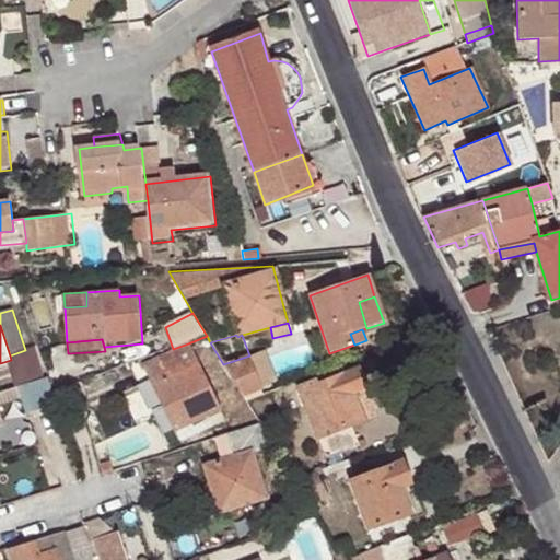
[(188,343),(173,349),(175,351),(146,365),(174,429),(218,409),(188,343)]
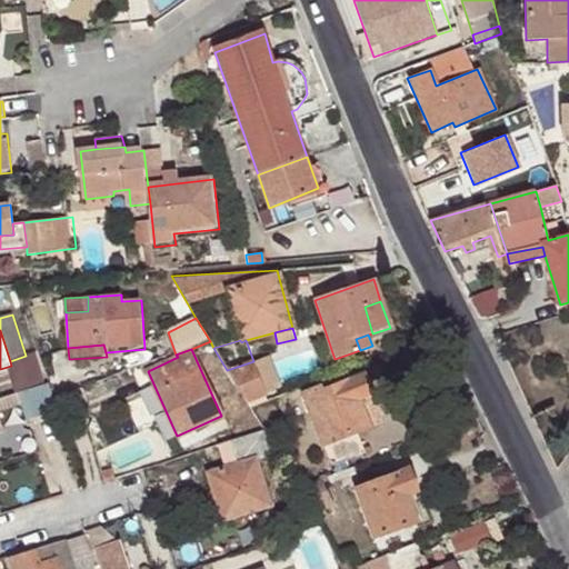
[(235,385),(247,403),(267,396),(253,361),(227,370),(235,385)]
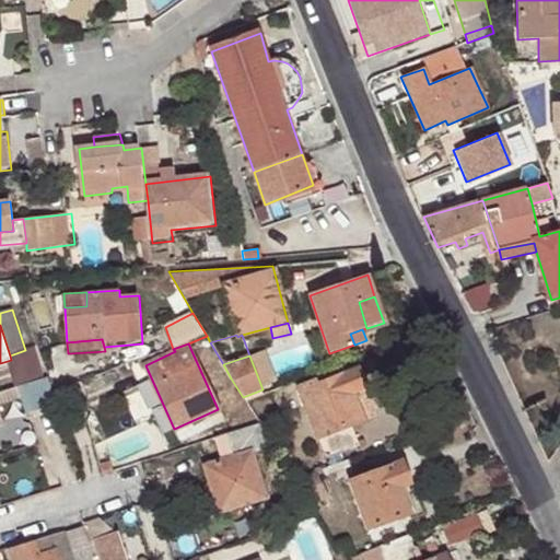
[(317,381),(298,389),(326,459),(360,445),(353,426),(376,415),(358,370),(319,386),(317,381)]
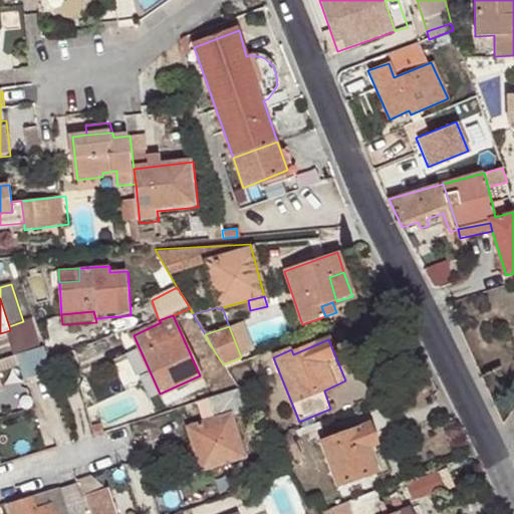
[(24,379),(52,371),(50,362),(49,360),(45,347),(17,356),(24,379)]
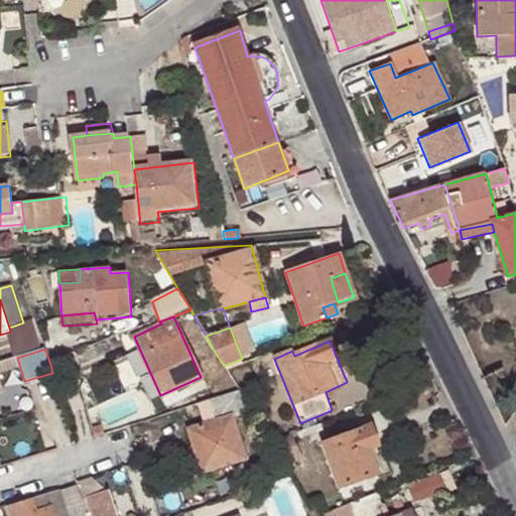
[(236,391),(208,401),(214,421),(188,429),(200,473),(244,460),(233,417),(248,414),(236,391)]
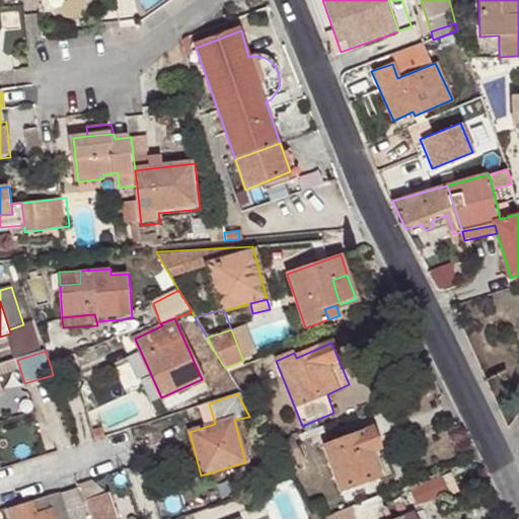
[(374,429),(325,446),(341,491),(381,476),(374,450),(380,447),(374,429)]
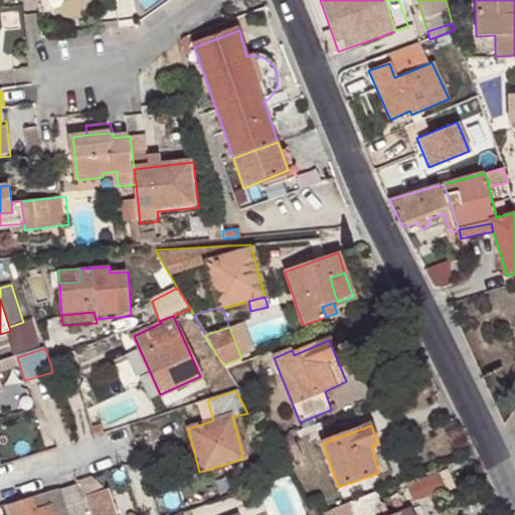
[(438,473),(412,485),(419,500),(446,490),(438,473)]
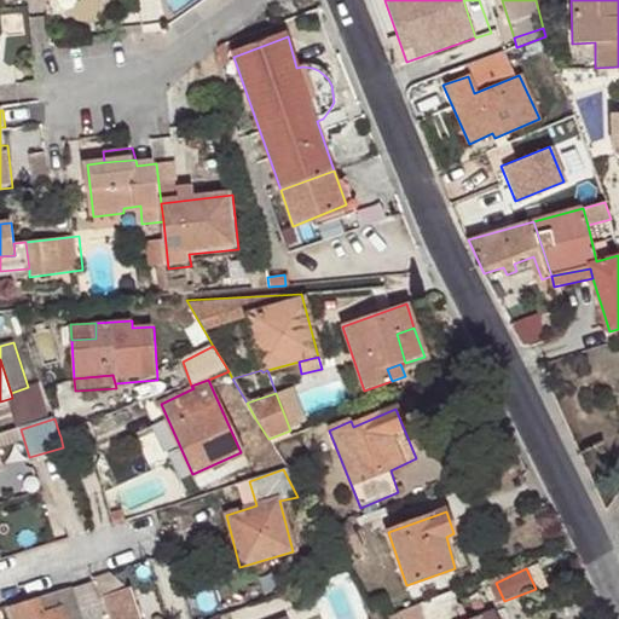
[(91,582),(70,588),(80,618),(137,618),(128,590),(97,600),(91,582)]
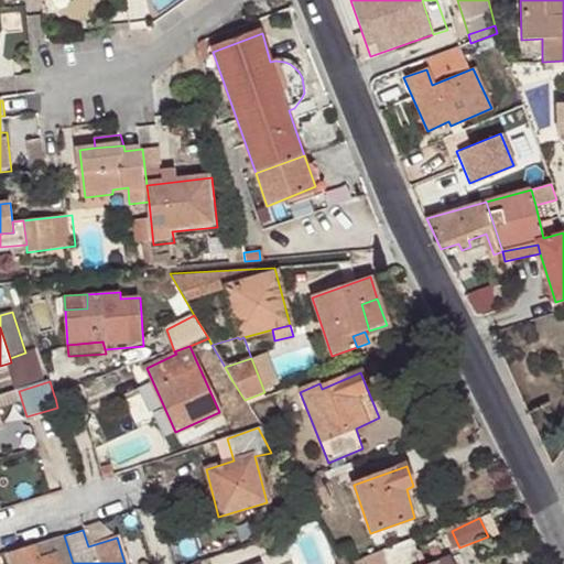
[(278,532),(267,537),(271,552),(283,546),(278,532)]
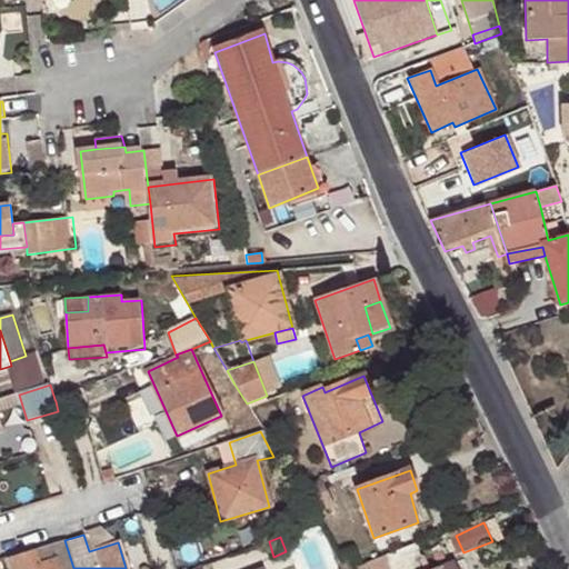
[(73,568),(65,540),(10,559),(13,568),(73,568)]
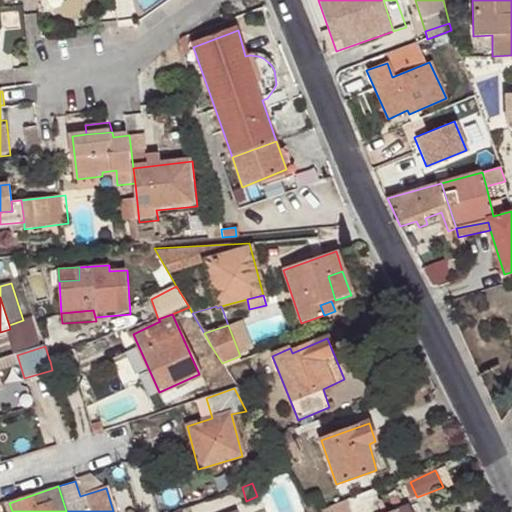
[(387,511),(378,489),(319,511),(347,511),(351,510),(352,511),(407,511),(406,509),(398,511),(387,511)]
